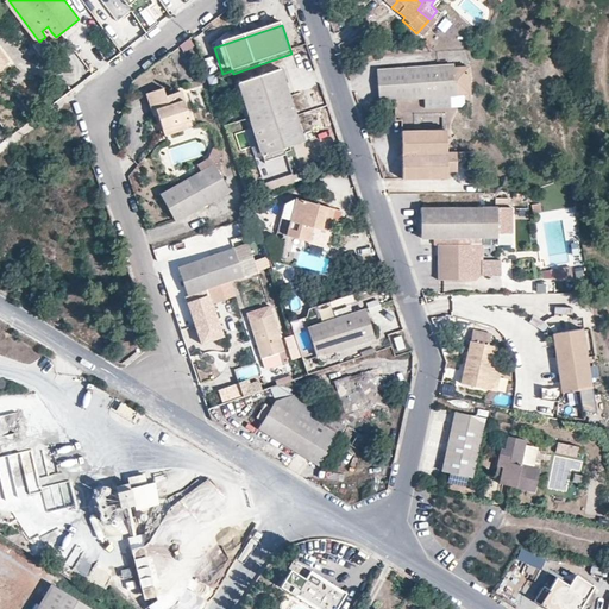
[(48,26),(42,31),(45,37),(51,32),(48,26)]
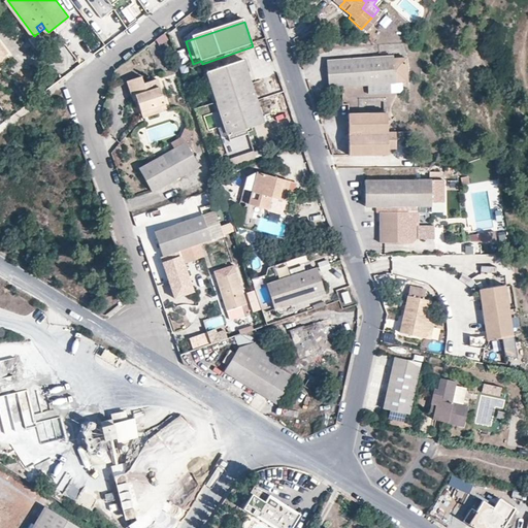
[(53,37),(48,32),(44,28),(39,32),(34,36),(31,38),(38,47),(53,37)]
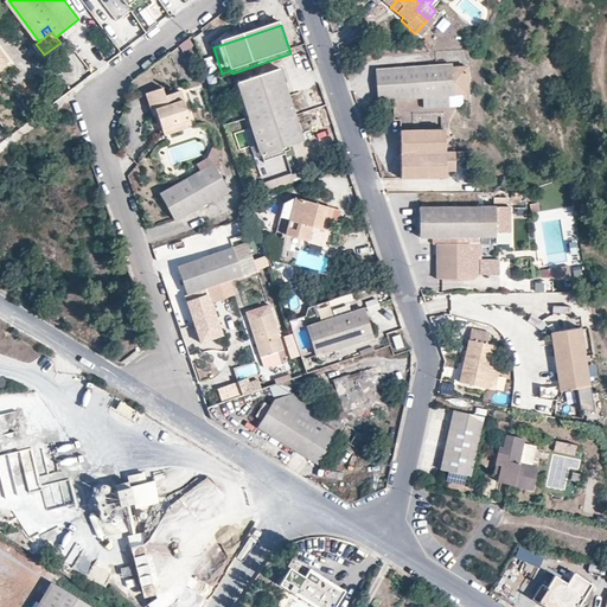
[(0,76),(10,70),(0,56),(0,76)]
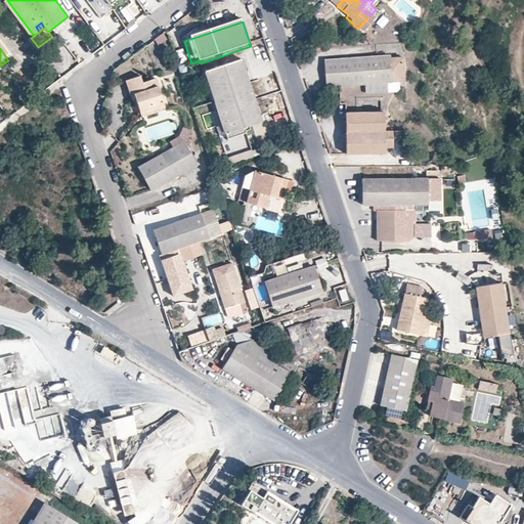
[(406,82),(404,57),(391,58),(391,56),(325,61),(328,90),(365,87),(365,97),(400,94),(399,83),(406,82)]
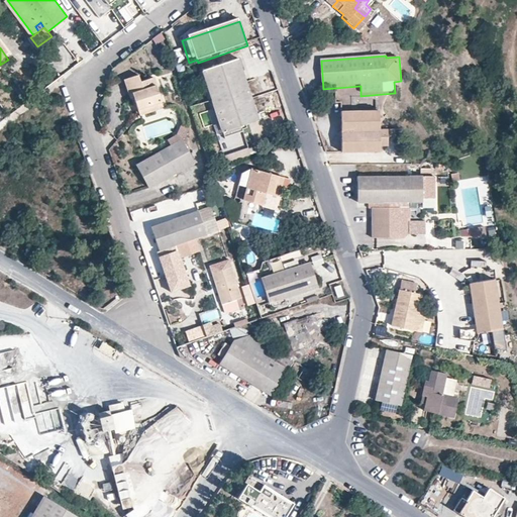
[(224,136),(260,124),(239,63),(204,74),(224,136)]
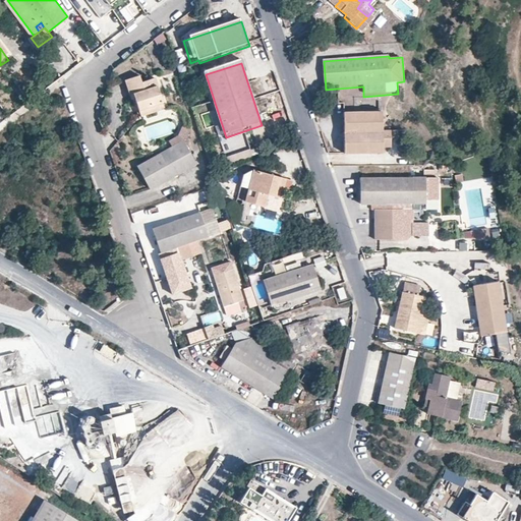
[(163,104),(155,80),(141,84),(139,76),(124,81),(130,101),(134,100),(138,112),(163,104)]
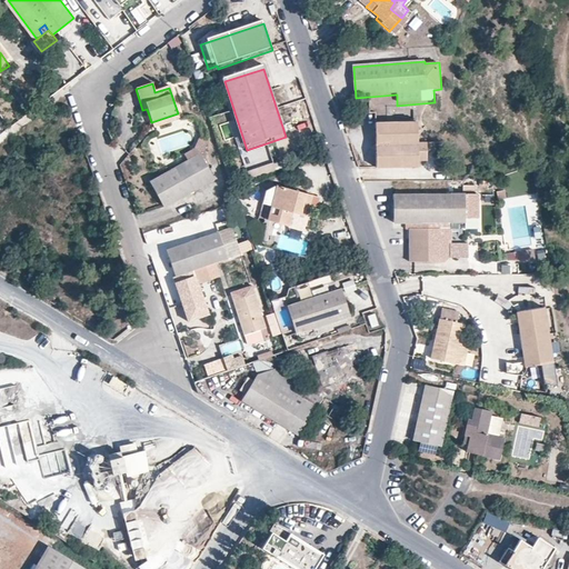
[(151,122),(155,132),(181,123),(178,113),(151,122)]
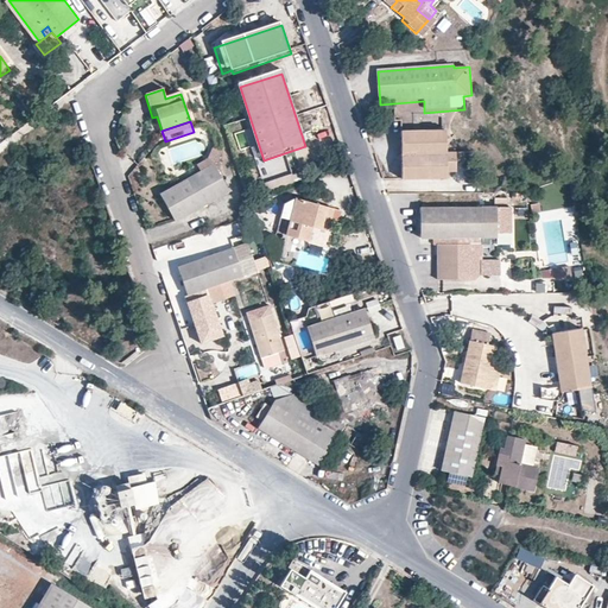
[(449,134),(403,134),(403,181),(450,179),(450,173),(458,173),(458,154),(449,154),(449,134)]
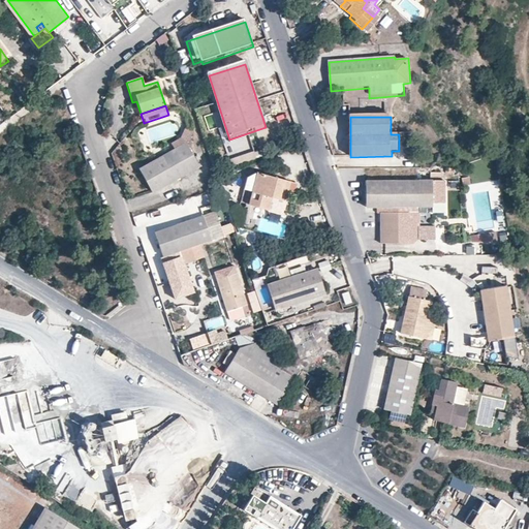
[(142,172),(153,193),(199,169),(188,148),(142,172)]
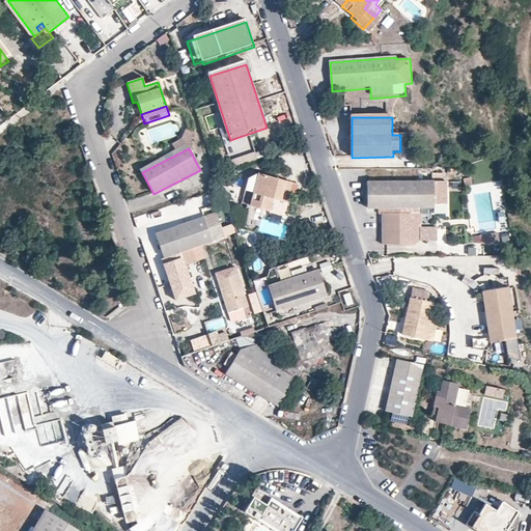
[(271,214),(274,203),(274,200),(286,204),(291,185),(258,176),(250,208),(271,214)]
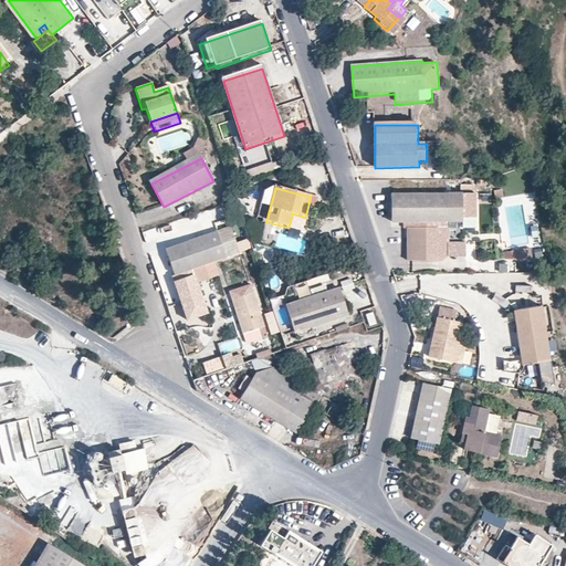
[(479,229),(479,195),(391,196),(392,224),(410,224),(410,263),(438,263),(438,241),(452,241),(452,223),(464,223),(465,229),(479,229)]
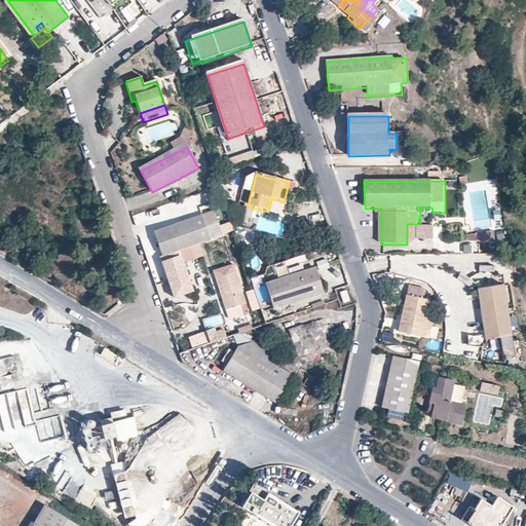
[(153,232),(162,257),(211,240),(202,216),(153,232)]
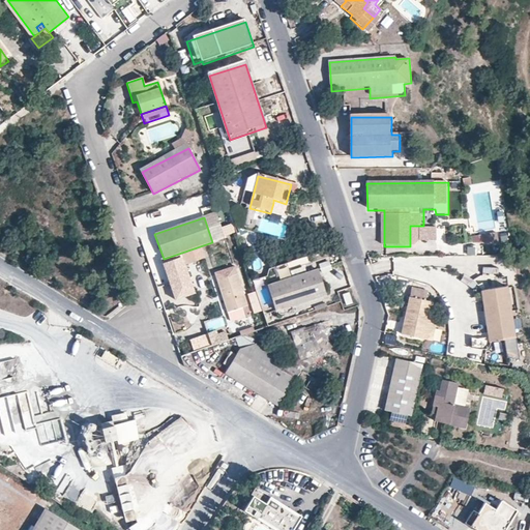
[(221,225),(225,235),(233,232),(228,222),(221,225)]
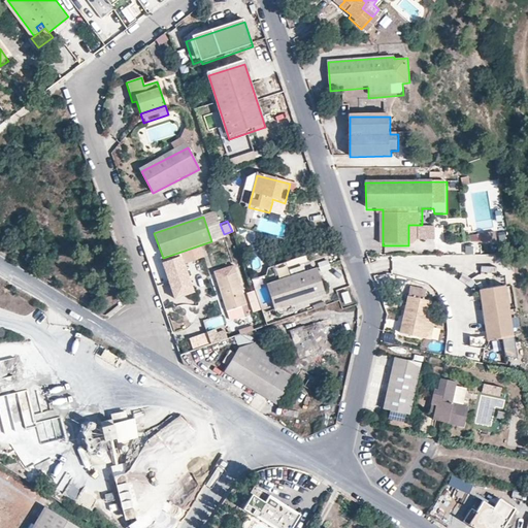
[(462,225),(442,226),(443,242),(463,241),(462,225)]
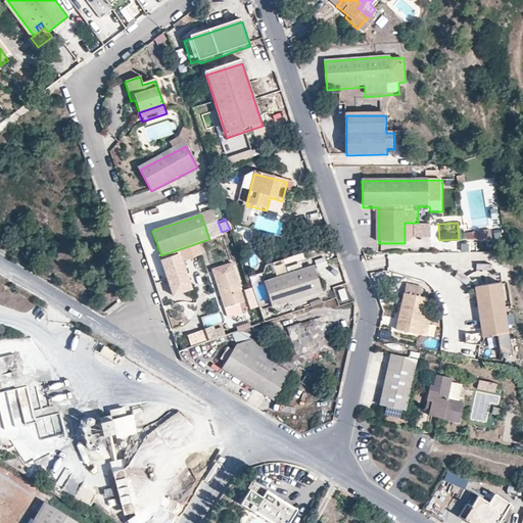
[(493,238),(492,228),(476,230),(477,238),(493,238)]
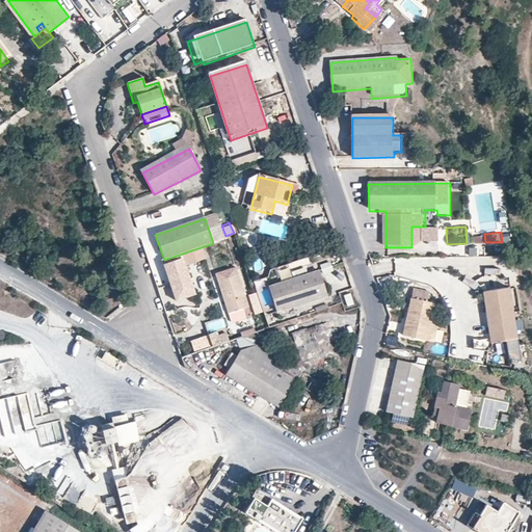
[(329,262),(319,266),(322,274),(333,270),(329,262)]
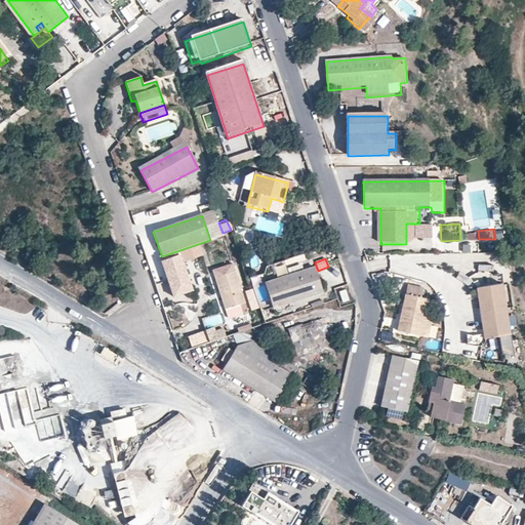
[(265,278),(274,306),(321,289),(312,263),(265,278)]
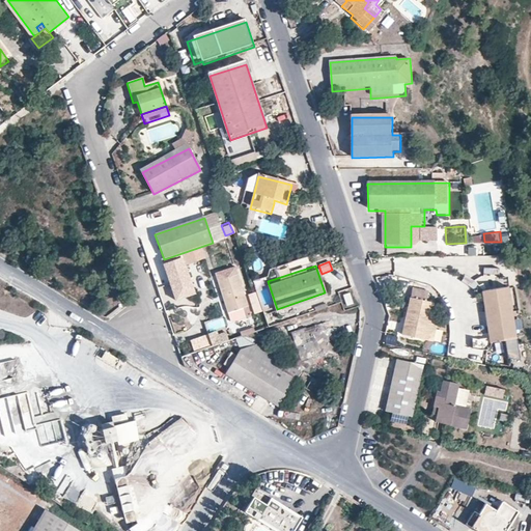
[(238,273),(218,279),(228,310),(248,303),(238,273)]
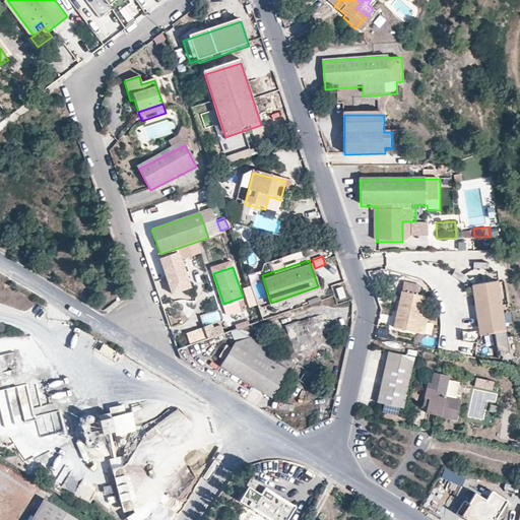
[(339,300),(345,298),(341,285),(335,287),(339,300)]
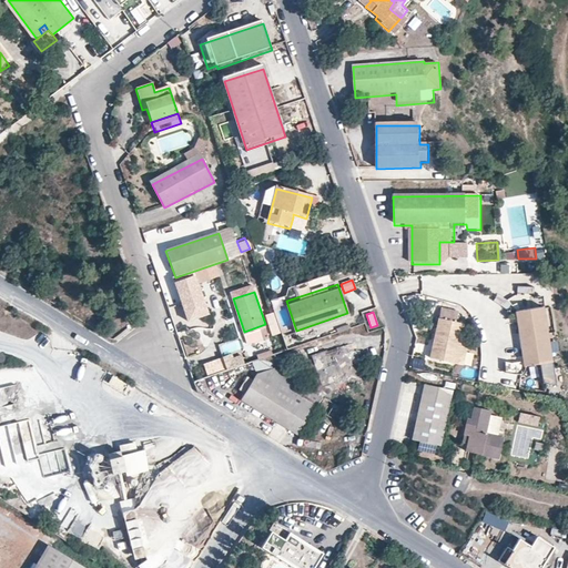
[(463,321),(440,315),(432,356),(453,361),(459,334),(463,321)]
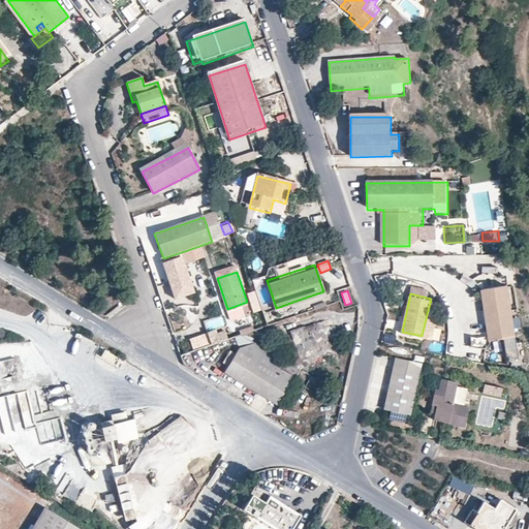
[(504,293),(479,297),(488,347),(511,343),(504,293)]
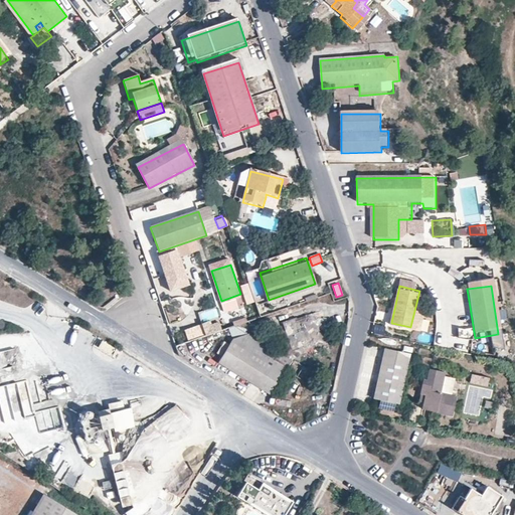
[(410,327),(420,330),(426,306),(416,303),(410,327)]
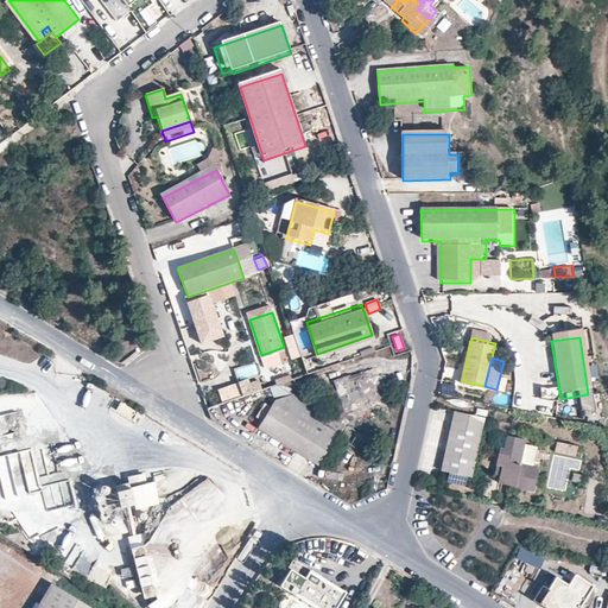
[(257,365),(235,368),(236,379),(258,377),(257,365)]
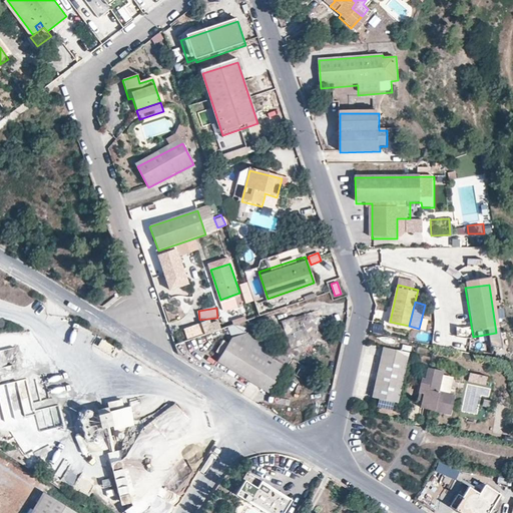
[(217,320),(201,325),(205,337),(221,331),(217,320)]
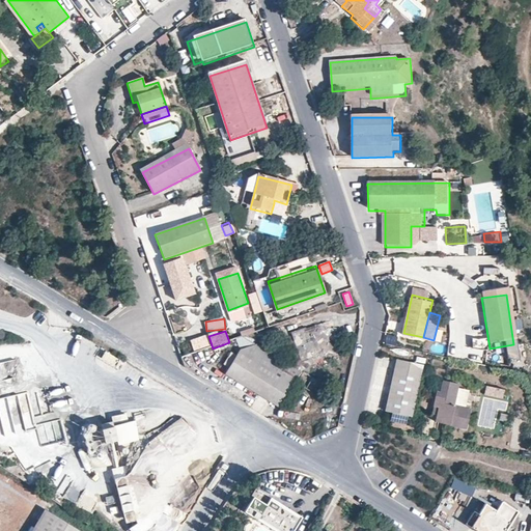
[(474,351),(487,348),(486,339),(472,340),(474,351)]
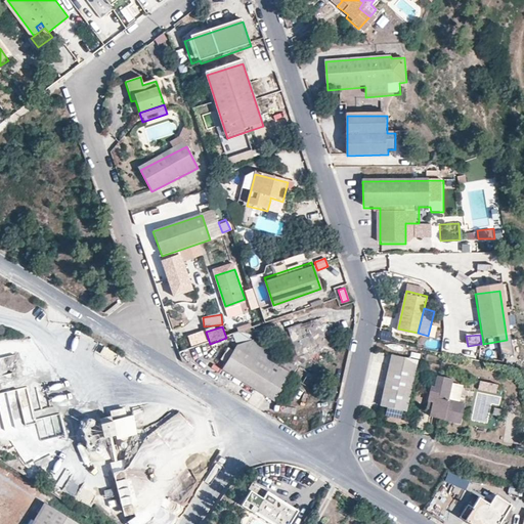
[(276,401),(297,366),(245,336),(224,368),(276,401)]
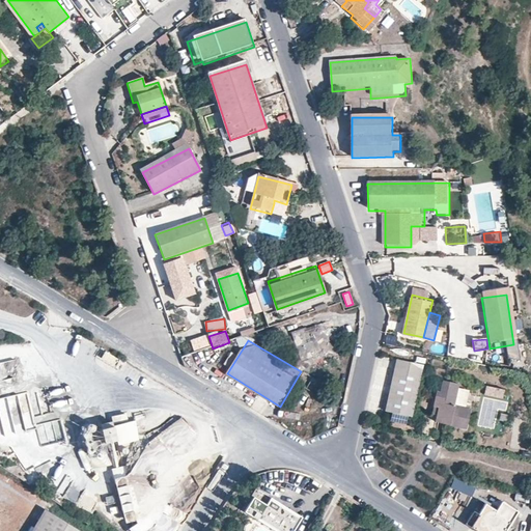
[(422,364),(397,358),(385,409),(410,415),(422,364)]
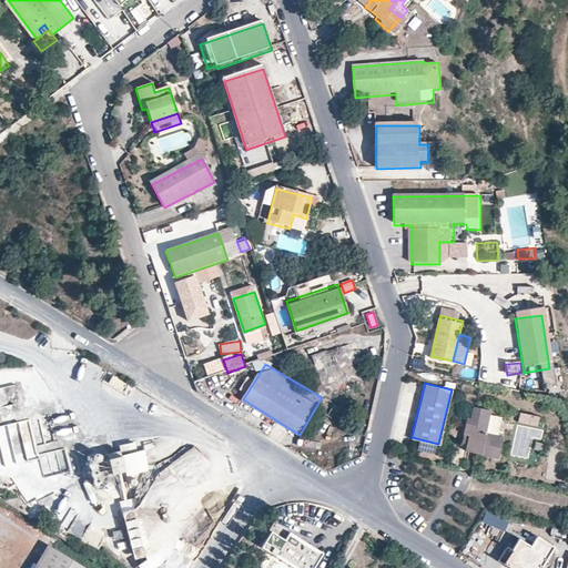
[(18,403),(14,386),(0,388),(0,424),(10,422),(7,405),(18,403)]
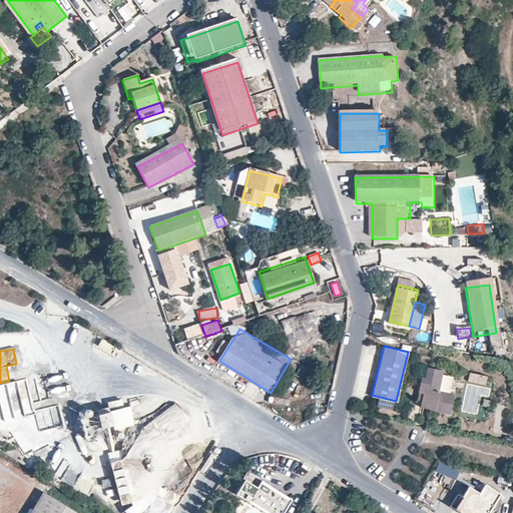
[(450,413),(454,397),(437,392),(442,372),(428,368),(425,379),(421,378),(418,393),(425,395),(424,403),(423,407),(450,413)]
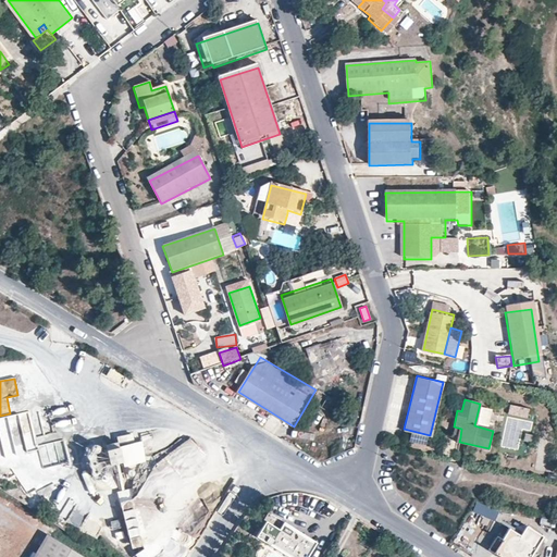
[(31,413),(0,417),(0,441),(1,455),(35,452),(31,413)]
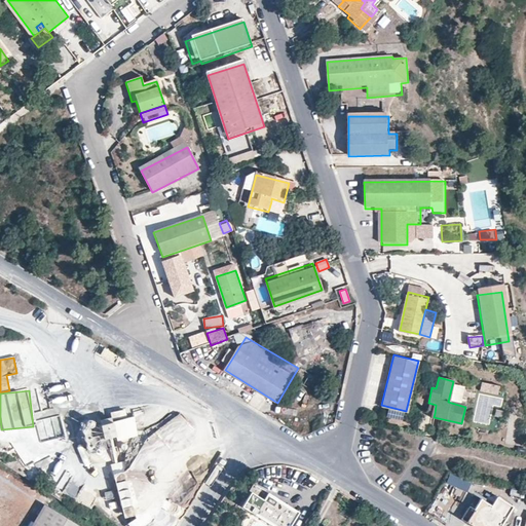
[(426,411),(435,413),(436,405),(428,403),(426,411)]
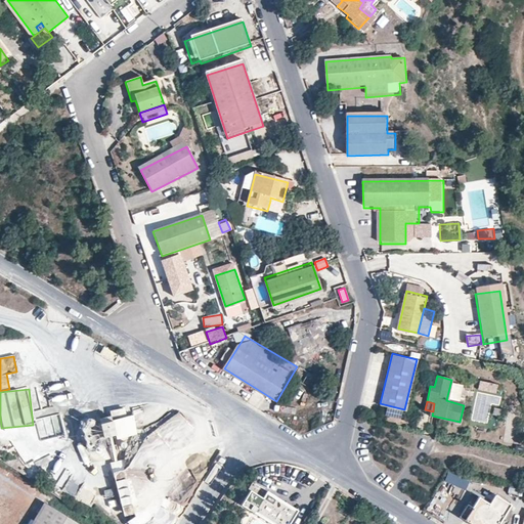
[(39,439),(63,434),(59,413),(54,415),(53,407),(35,411),(36,419),(39,439)]
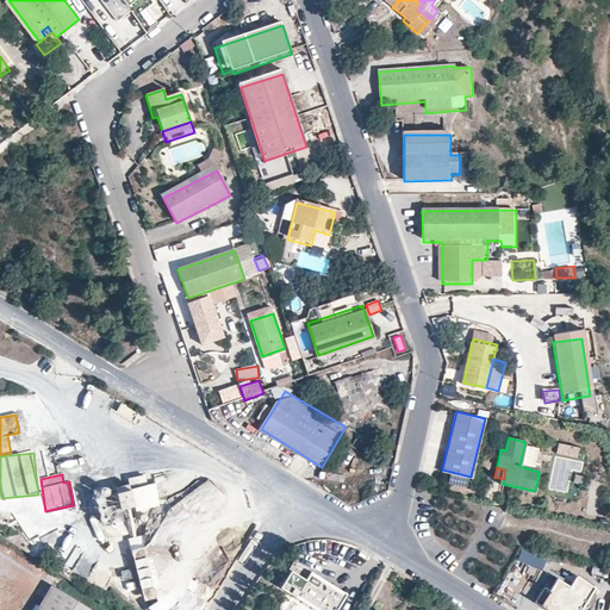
[(450,478),(448,485),(467,490),(468,481),(450,478)]
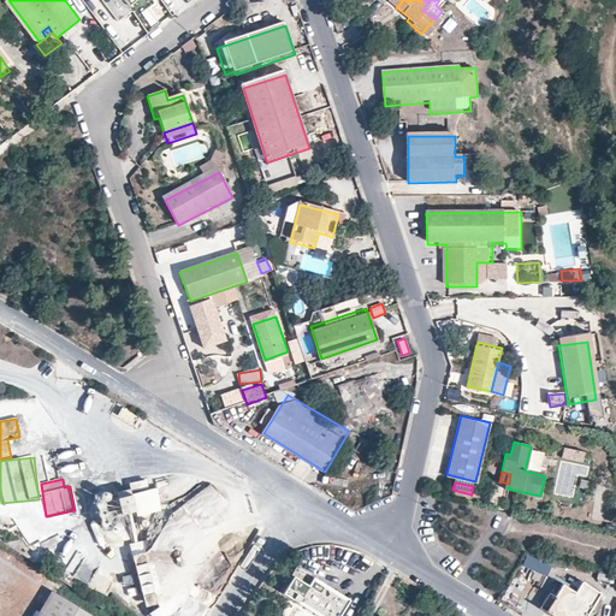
[(123,515),(136,511),(131,496),(119,499),(123,515)]
